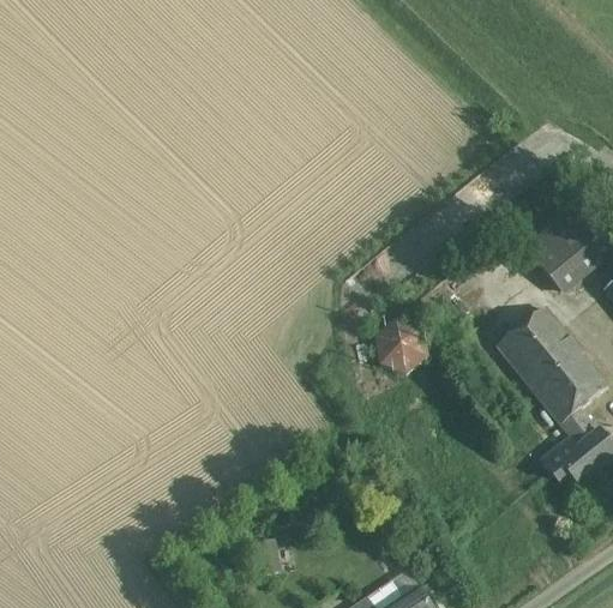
[(612,252),(612,245),(576,200),(523,245),(564,294),(612,252)]
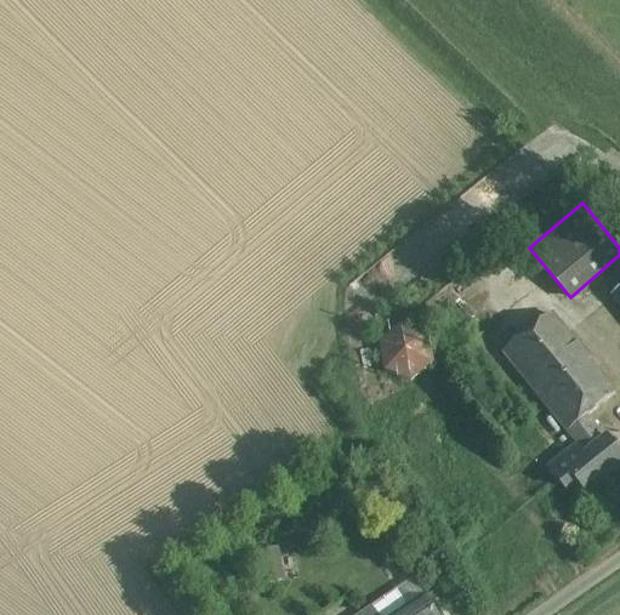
[(569,425),(585,413),(614,389),(587,357),(589,357),(575,340),(550,309),(502,347),(567,427),(569,425)]
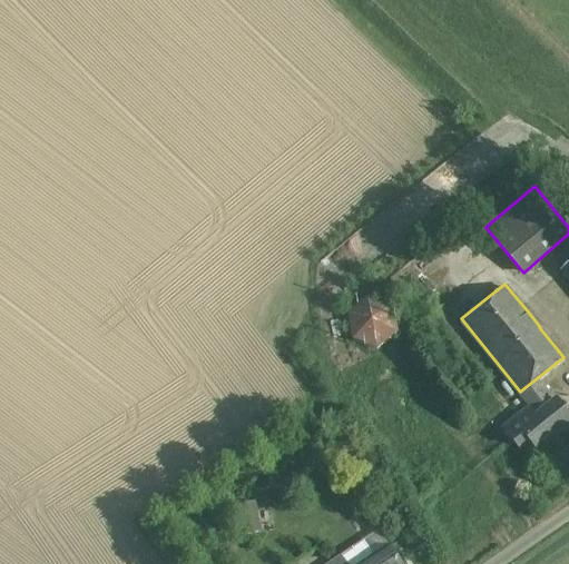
[(392,303),(366,294),(346,310),(352,337),(376,346),(396,328),(392,303)]
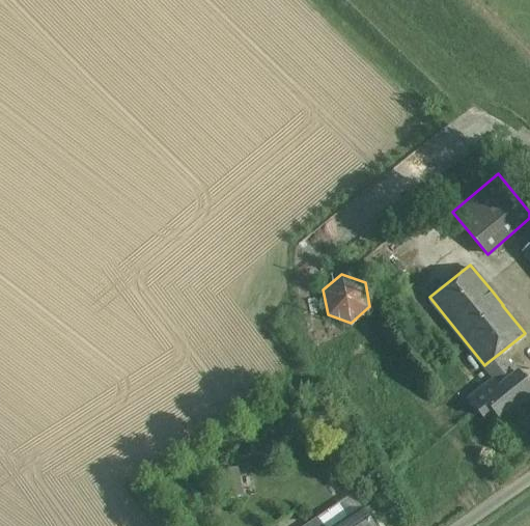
[(500,353),(486,363),(495,372),(465,397),(482,418),(493,410),(503,422),(517,410),(514,407),(529,394),(529,386),(518,370),(515,372),(500,353)]
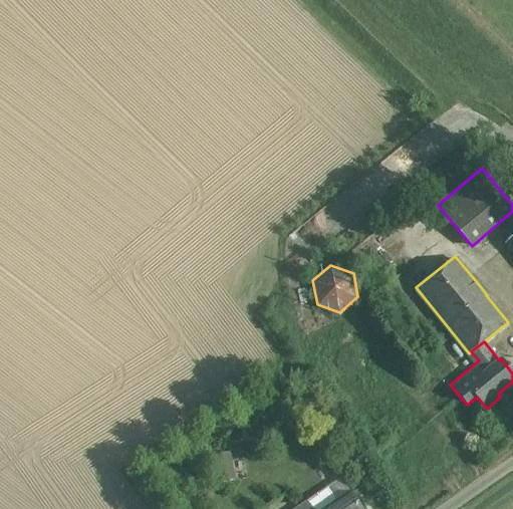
[(216,462),(231,458),(229,450),(214,453),(216,462)]
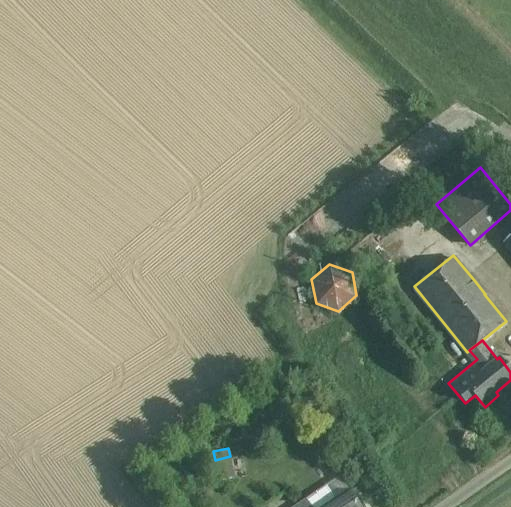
[(359,506),(347,488),(319,506),(312,506),(309,502),(301,506),(273,506),(273,505),(269,506),(359,506)]
